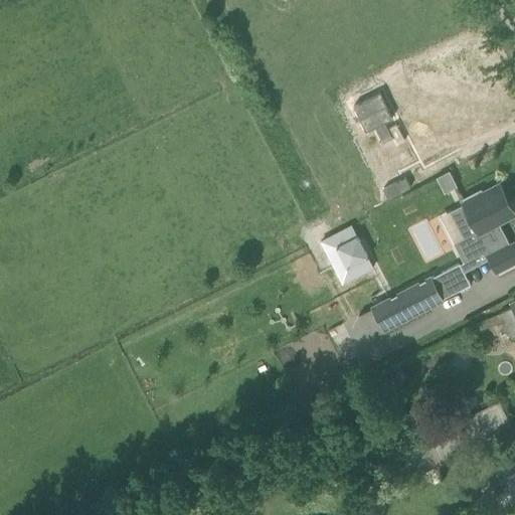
[(441,119),(454,145),(486,129),(474,104),(482,100),(469,75),(466,76),(459,62),(426,78),(445,116),(441,119)]
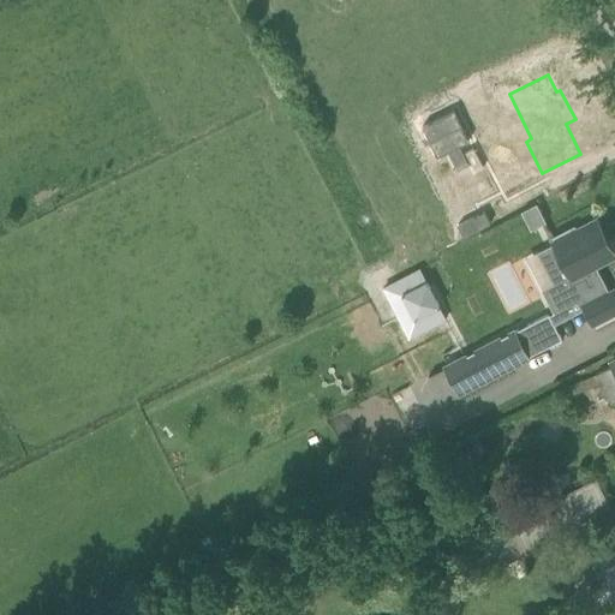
[(454,109),(423,125),(437,155),(469,139),(454,109)]
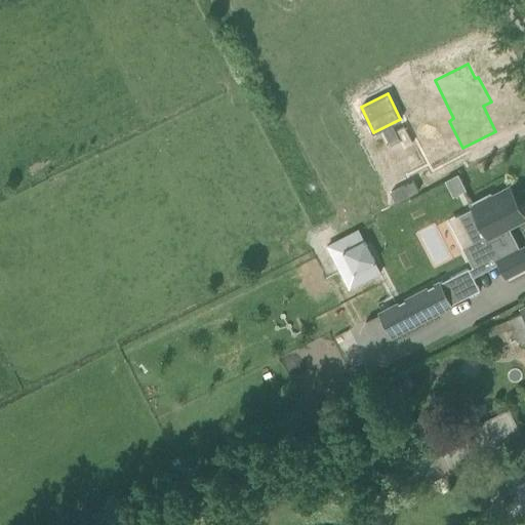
[(413,161),(382,177),(392,195),(422,179),(413,161)]
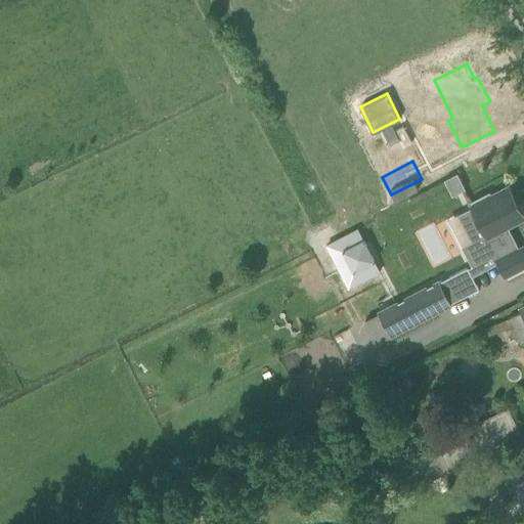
[(456,173),(445,179),(453,193),(464,187),(456,173)]
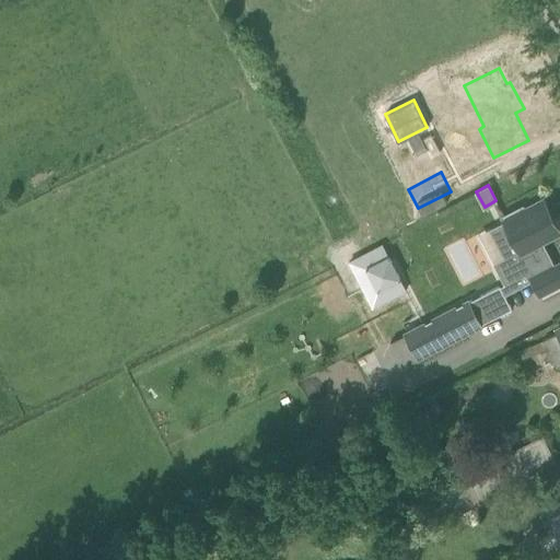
[(518,249),(492,263),(503,283),(504,284),(529,271),(533,277),(531,278),(532,280),(539,294),(559,282),(559,263),(555,265),(541,240),(555,233),(538,202),(526,209),(523,203),(503,214),(505,219),(503,220),(503,221),(518,249)]
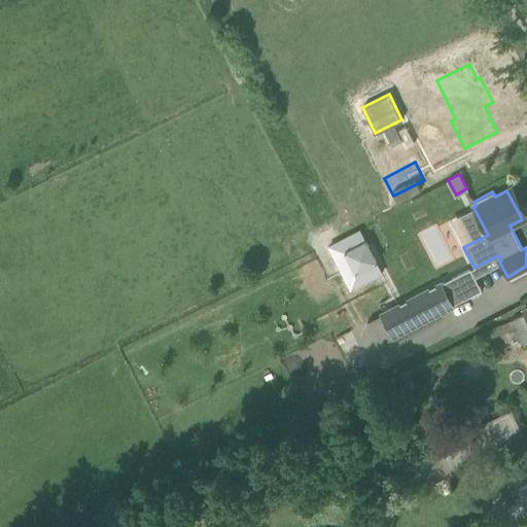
[(360,230),(328,246),(335,257),(345,251),(355,272),(345,277),(351,288),(382,272),(360,230)]
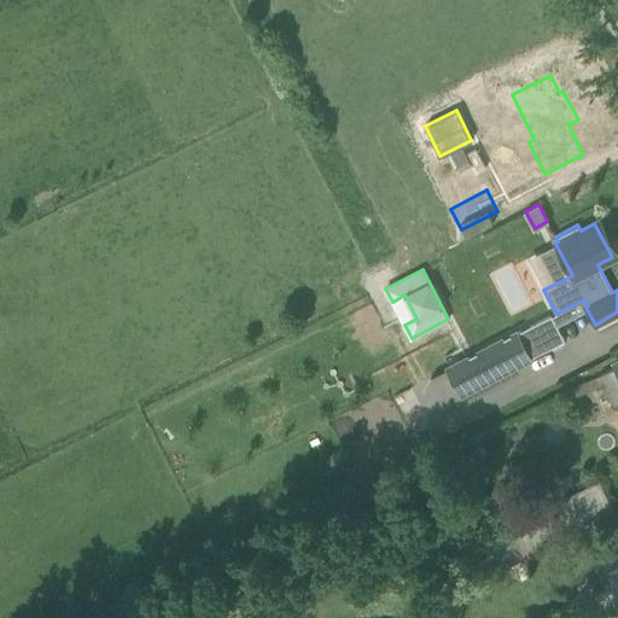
[(552,314),(447,368),(460,394),(532,357),(565,340),(557,325),(552,314)]
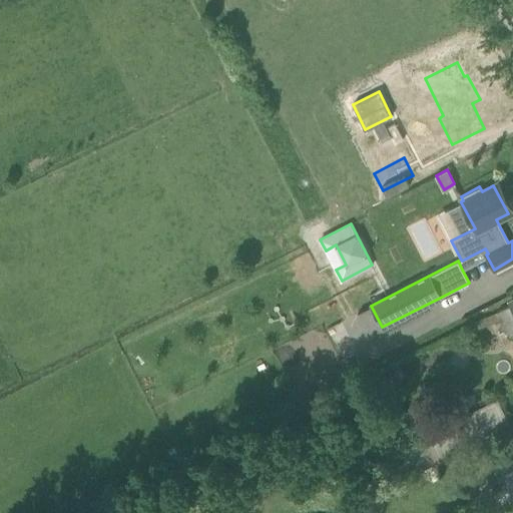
[(508,306),(497,312),(509,336),(512,334),(512,298),(506,302),(508,306)]
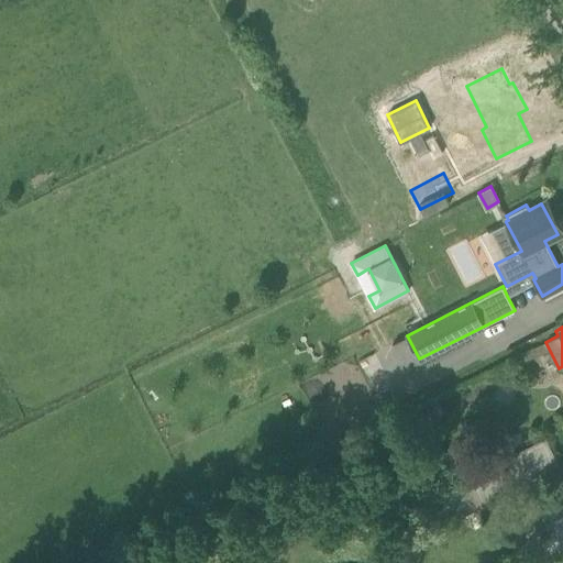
[(482,503),(559,464),(545,438),(467,476),(482,503)]
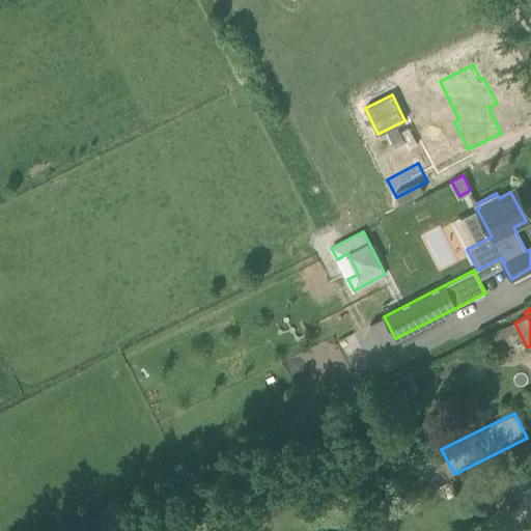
[(409,466),(401,447),(390,452),(397,470),(409,466)]
